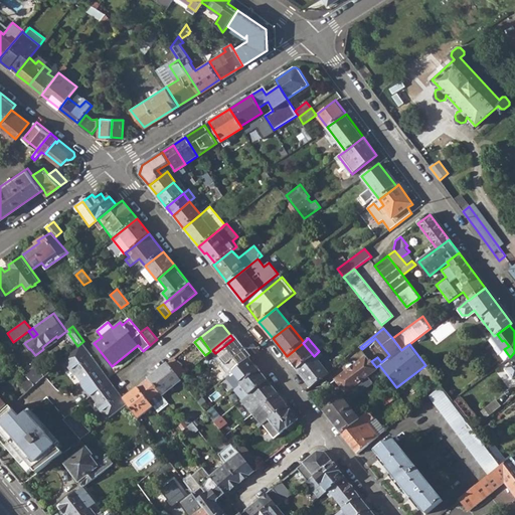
[(249,358),(233,339),(215,353),(231,373),(232,372),(249,358)]
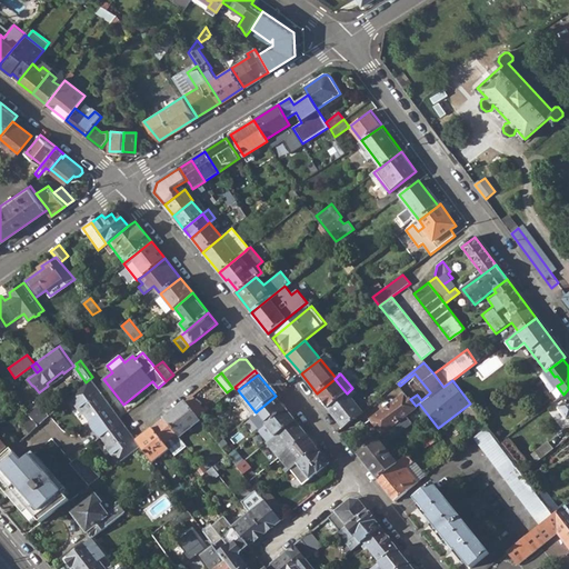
[(96,429),(97,429),(119,413),(92,377),(86,382),(71,395),(70,397),(80,410),(80,413),(82,416),(86,416),(90,421),(96,429)]
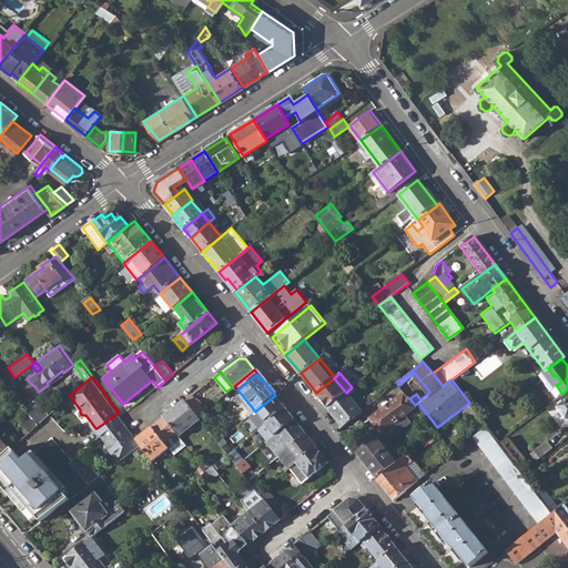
[(327,407),(346,393),(334,378),(316,393),(327,407)]
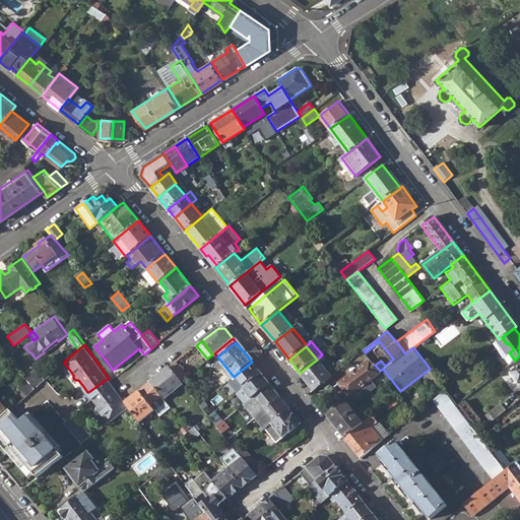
[(509,371),(518,382),(519,380),(519,355),(515,361),(513,362),(516,366),(509,371)]
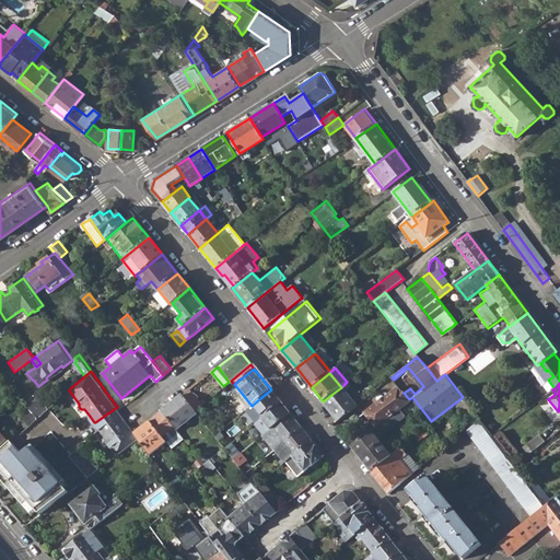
[(365,411),(377,426),(400,407),(409,399),(404,393),(398,385),(365,411)]
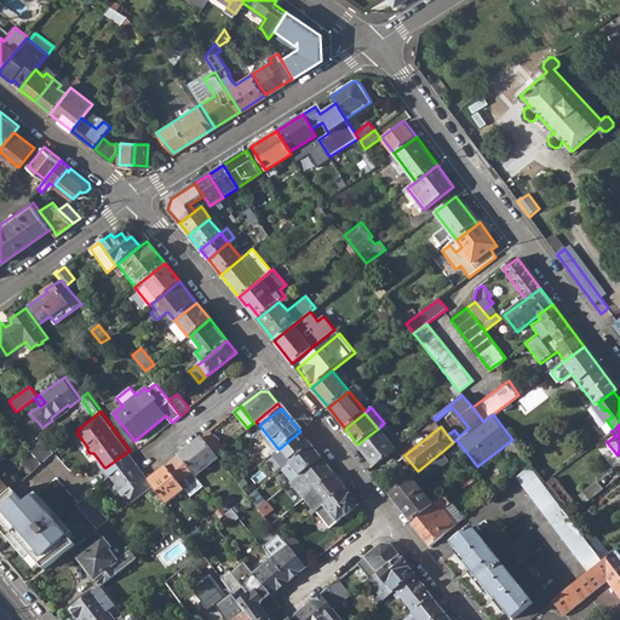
[(396,448),(379,428),(378,429),(357,445),(374,465),(396,448)]
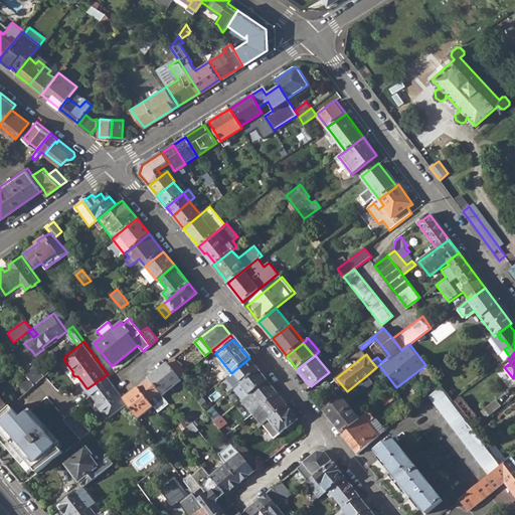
[(167,363),(178,377),(185,371),(174,358),(167,363)]
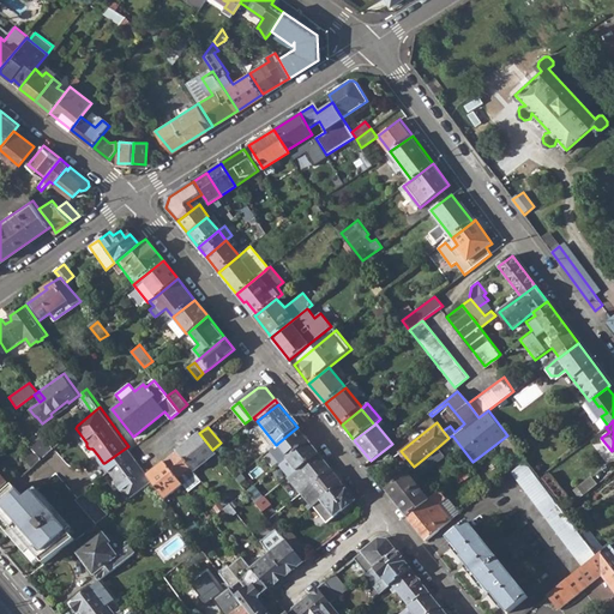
[(298,427),(277,444),(276,445),(270,449),(281,463),(287,458),(288,457),(308,441),(298,427)]
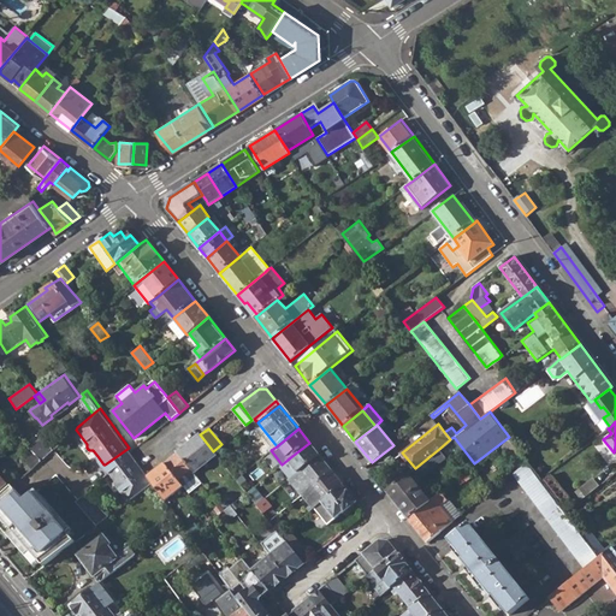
[(191,468),(195,472),(217,454),(213,451),(200,434),(178,451),(191,468)]
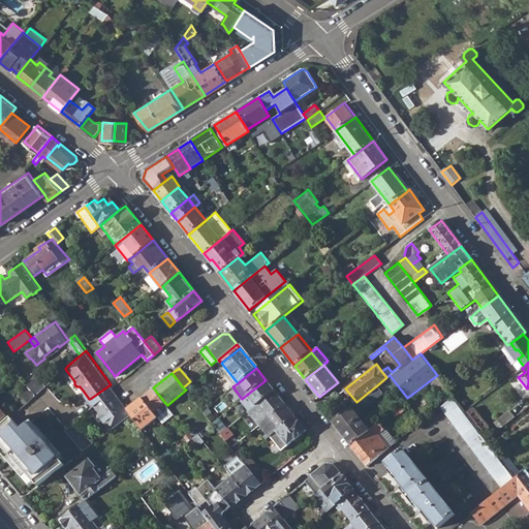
[(37,395),(48,385),(36,374),(27,384),(37,395)]
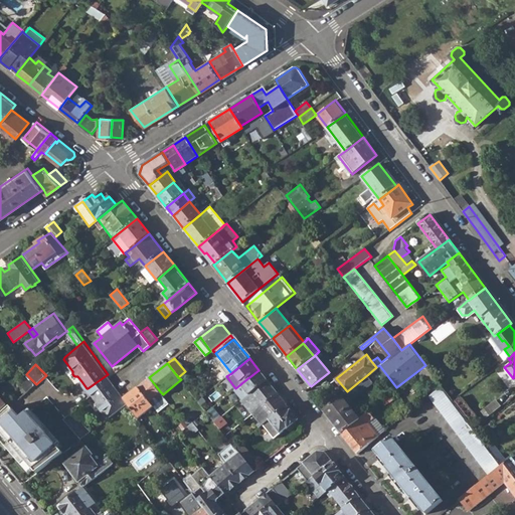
[(241,383),(240,384),(244,388),(240,392),(237,394),(241,399),(249,392),(266,379),(259,370),(241,383)]
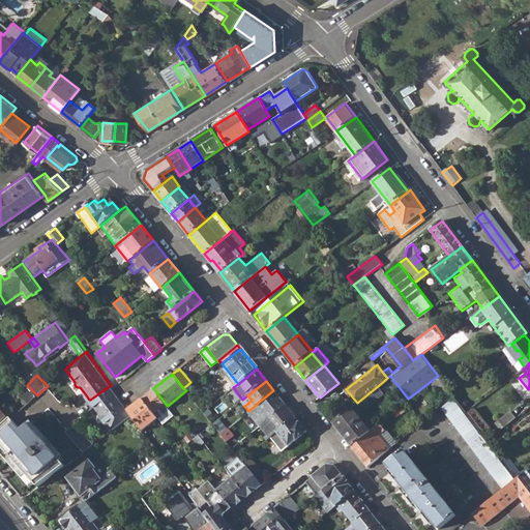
[(111,385),(90,400),(89,400),(95,408),(99,413),(98,416),(99,419),(101,419),(110,431),(131,414),(127,409),(111,385)]
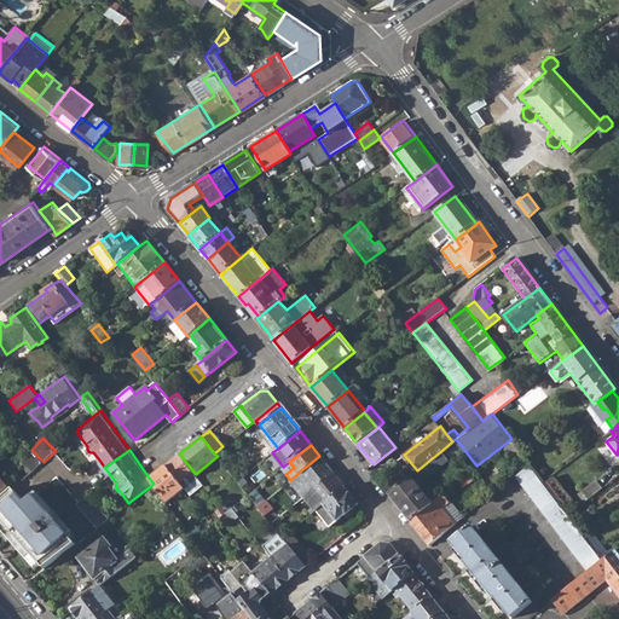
[(450,457),(443,450),(417,470),(423,479),(450,457)]
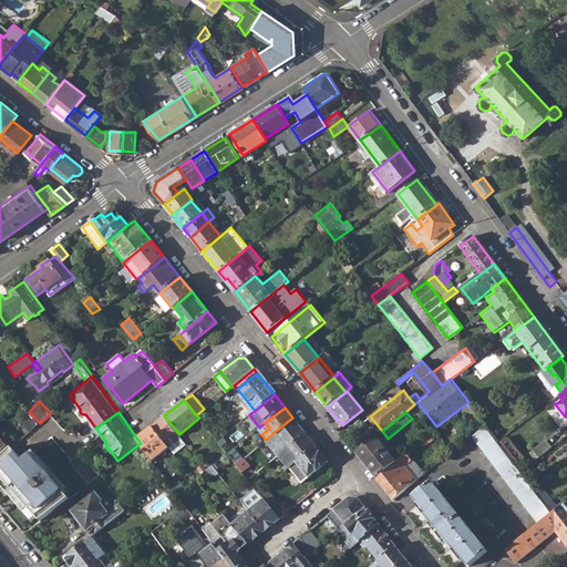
[(151,426),(163,441),(176,431),(164,415),(151,426)]
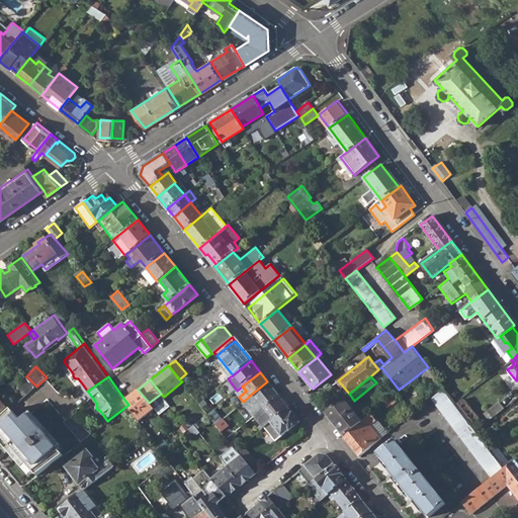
[(251,395),(243,402),(254,416),(255,415),(262,409),(279,396),(267,381),(251,395)]
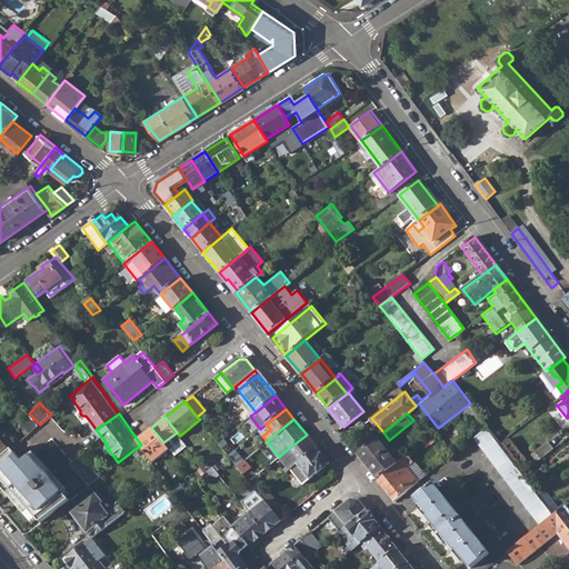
[(96,429),(90,421),(89,422),(90,426),(91,428),(98,436),(101,438),(102,438),(96,429)]
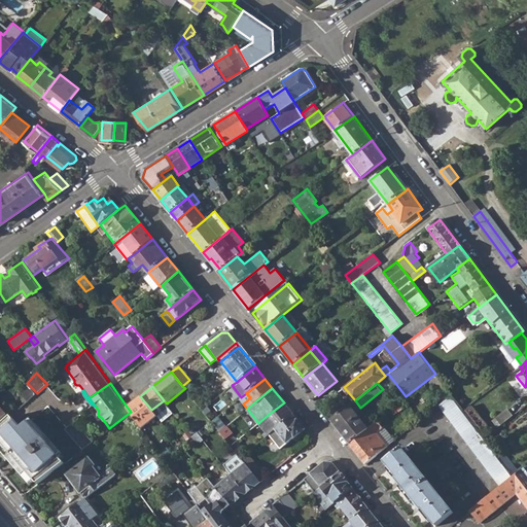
[(241,397),(246,401),(250,397),(246,393),(241,397)]
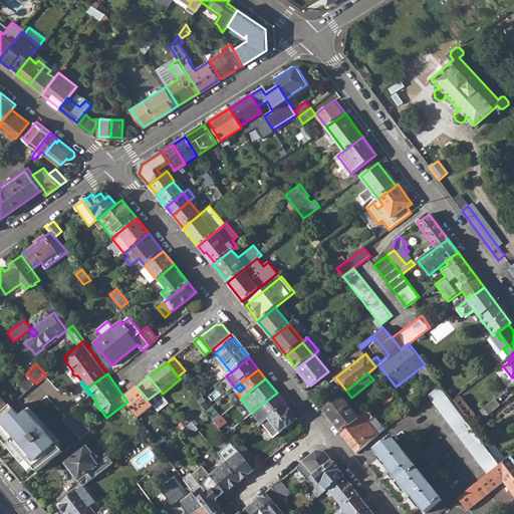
[(429,394),(489,474),(496,469),(501,465),(485,443),(440,384),(429,394)]
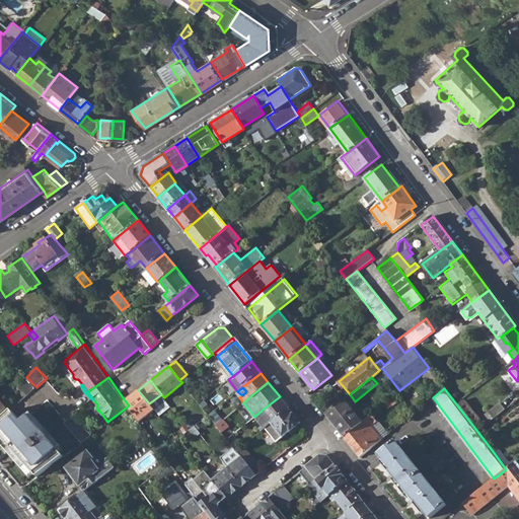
[(129,405),(140,421),(154,410),(149,403),(138,390),(125,400),(129,405)]
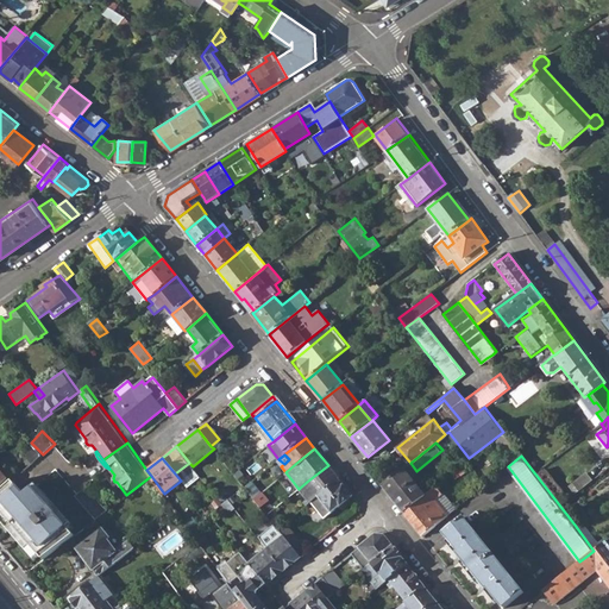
[(305,502),(307,506),(311,502),(339,479),(328,465),(308,481),(300,488),(308,498),(305,502)]
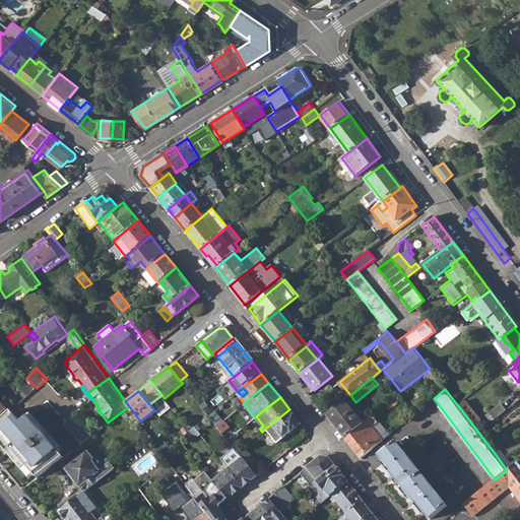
[(344,437),(364,421),(345,399),(327,414),(344,437)]
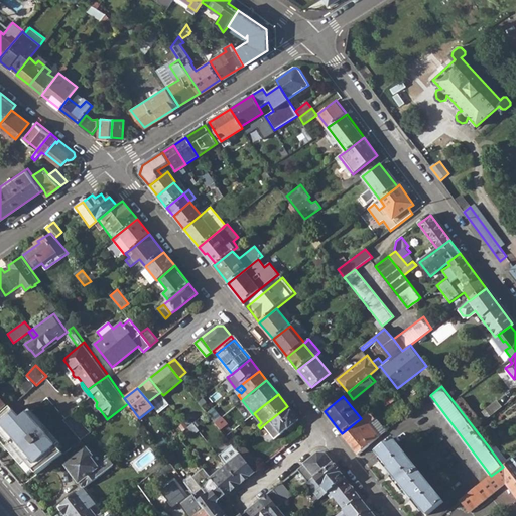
[(483,407),(489,413),(500,404),(495,397),(483,407)]
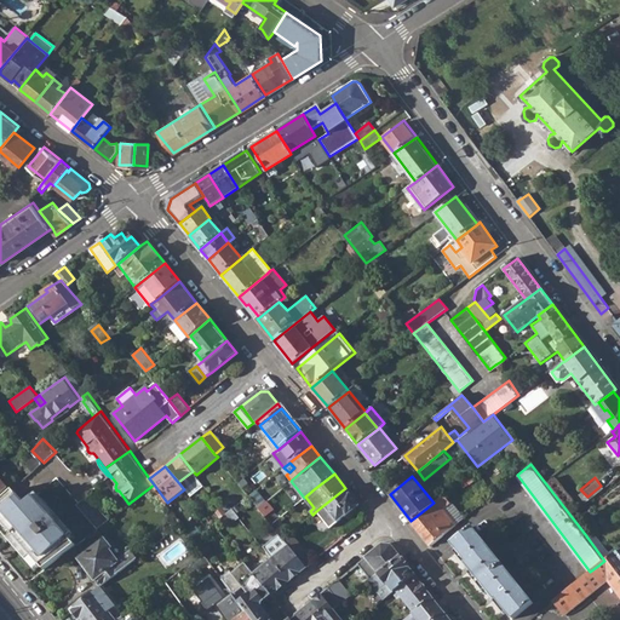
[(257,488),(248,495),(258,507),(263,504),(267,500),(257,488)]
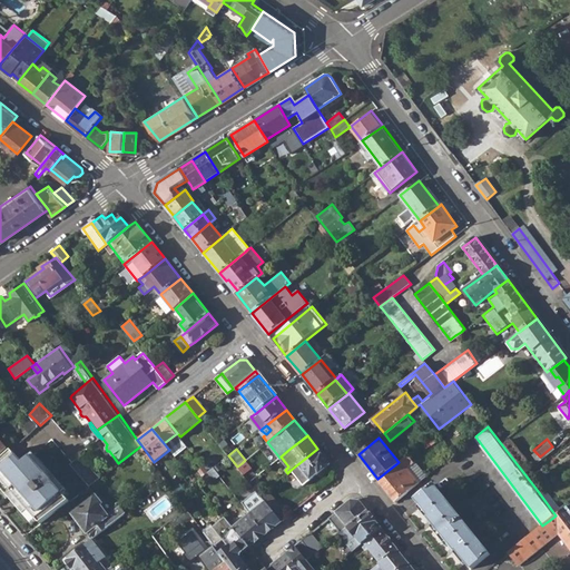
[(317,449),(291,470),(304,485),(331,464),(317,449)]
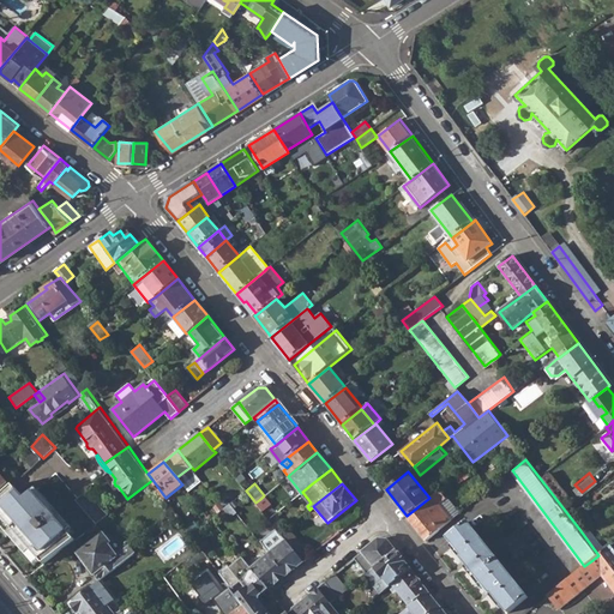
[(40,560),(43,565),(74,540),(72,536),(68,531),(72,529),(37,489),(25,499),(12,485),(0,495),(0,524),(10,535),(10,536),(14,531),(26,546),(40,560)]
